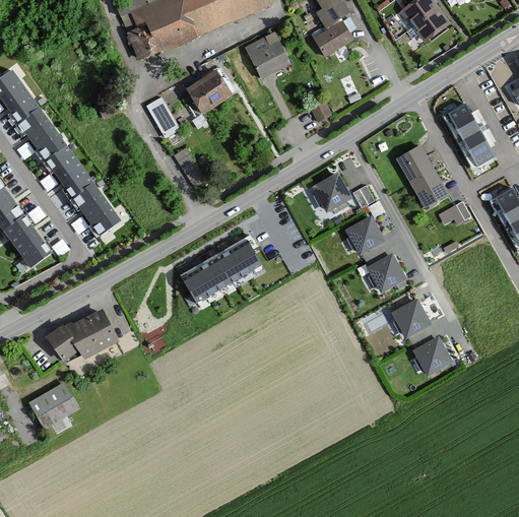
[(137,62),(272,3),(270,0),(123,0),(112,5),(137,62)]
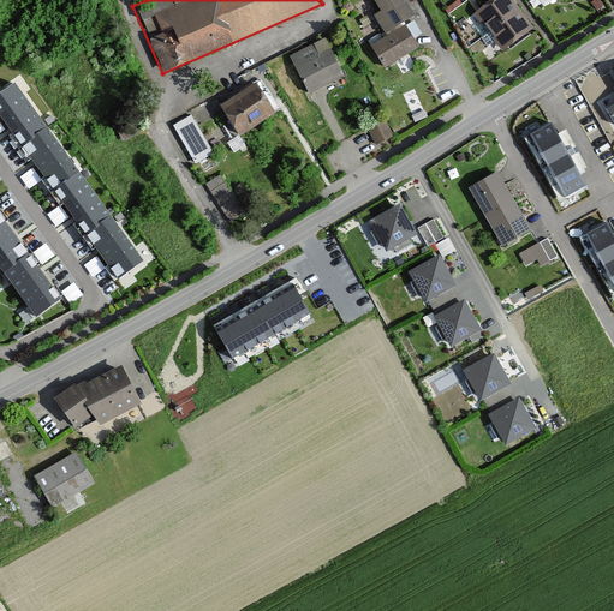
[(416,15),(406,0),(373,0),(379,10),(373,15),(385,35),(416,15)]
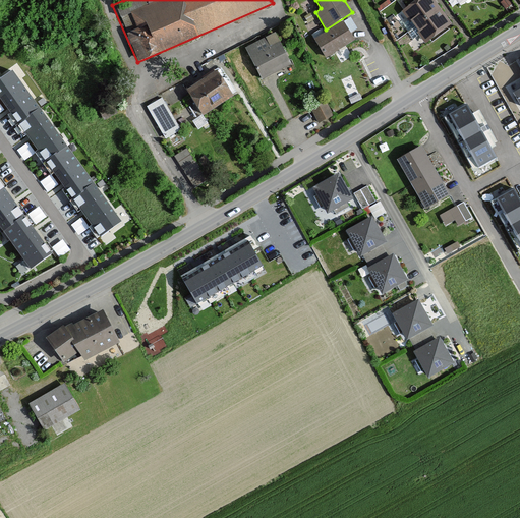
[(441,8),(434,0),(416,0),(401,10),(412,27),(441,8)]
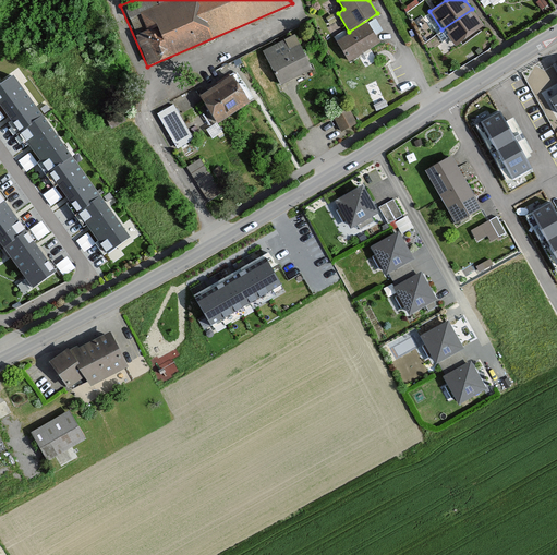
[(484,27),(472,9),(442,29),(455,47),(484,27)]
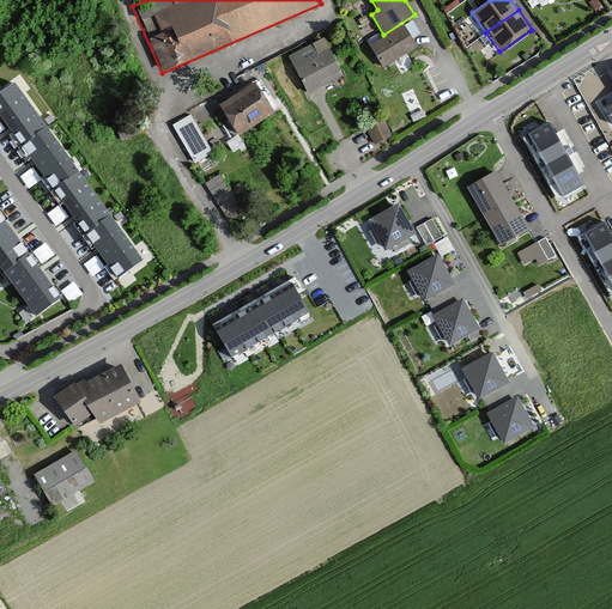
[(404,25),(368,46),(380,67),(417,47),(404,25)]
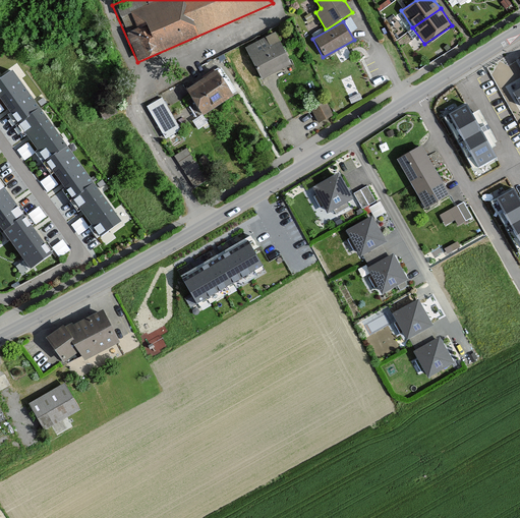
[(275,32),(243,48),(260,79),(291,63),(275,32)]
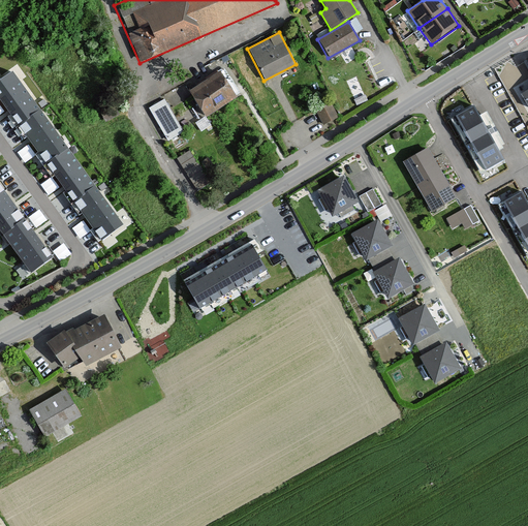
[(39,111),(10,71),(0,79),(0,99),(19,125),(39,111)]
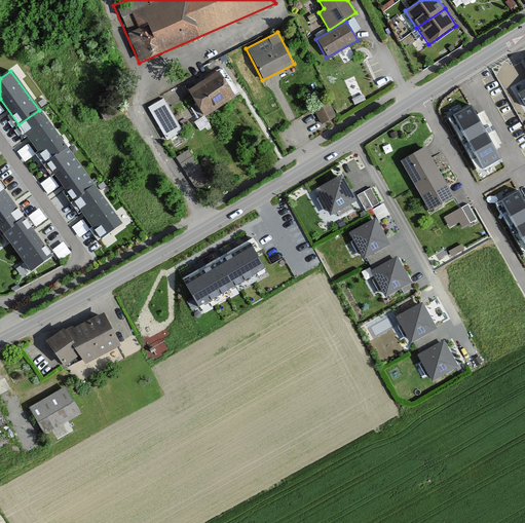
[(188,88),(203,116),(235,99),(220,71),(188,88)]
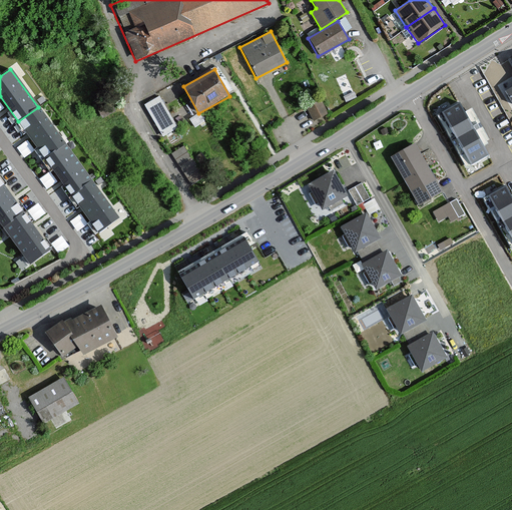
[(142,106),(163,136),(188,118),(178,104),(168,111),(157,95),(142,106)]
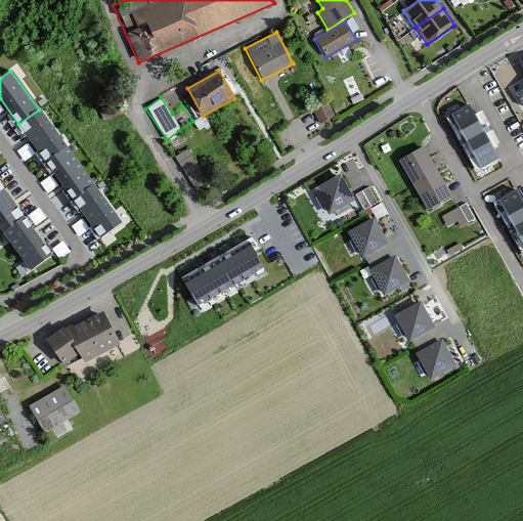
[(467,97),(444,111),(479,172),(500,159),(467,97)]
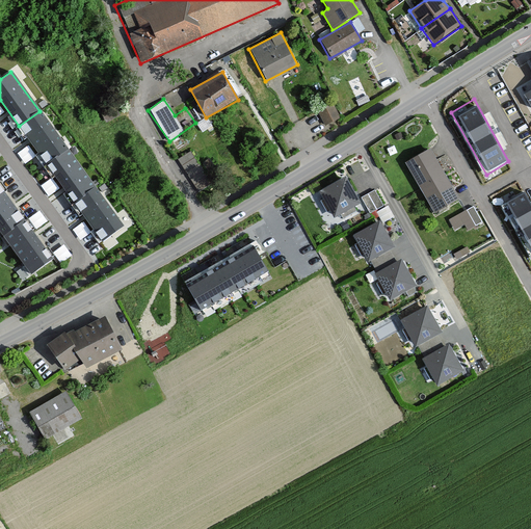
[(334,100),(319,108),(326,121),(341,112),(334,100)]
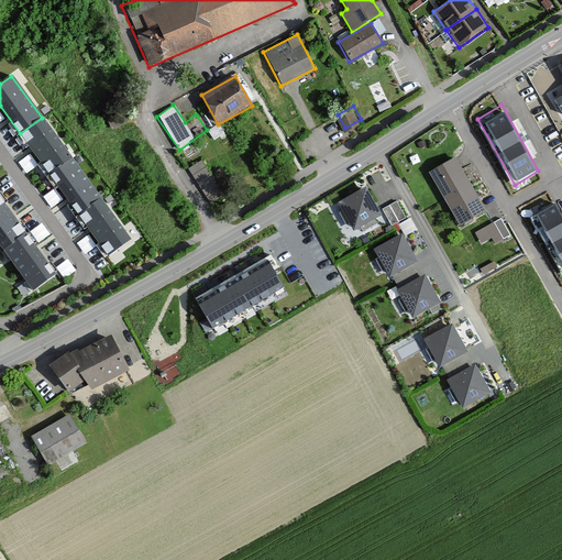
[(72,158),(42,118),(20,133),(50,174),(72,158)]
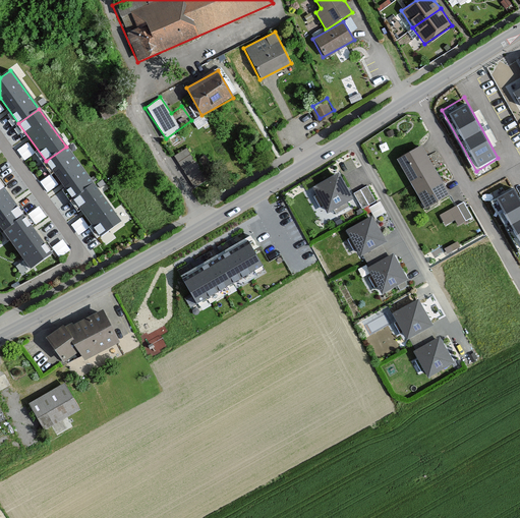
[(187,142),(175,150),(193,179),(206,172),(187,142)]
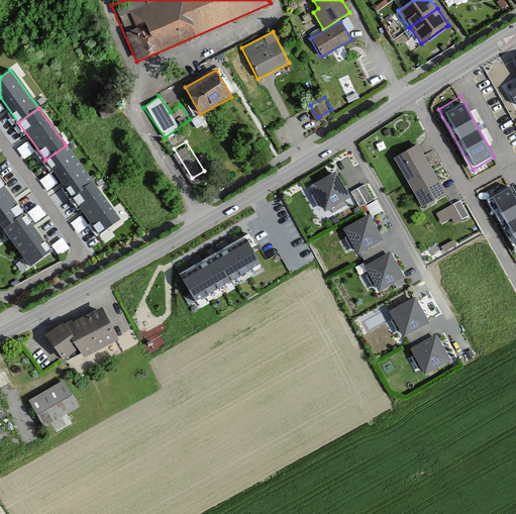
[(395,158),(408,183),(432,170),(418,144),(395,158)]
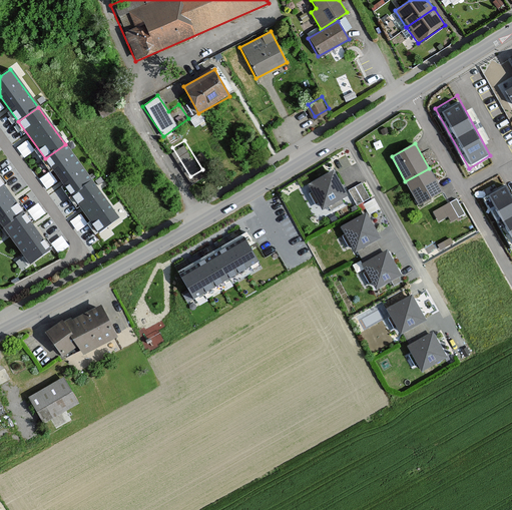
[(92,180),(65,144),(45,158),(72,195),(92,180)]
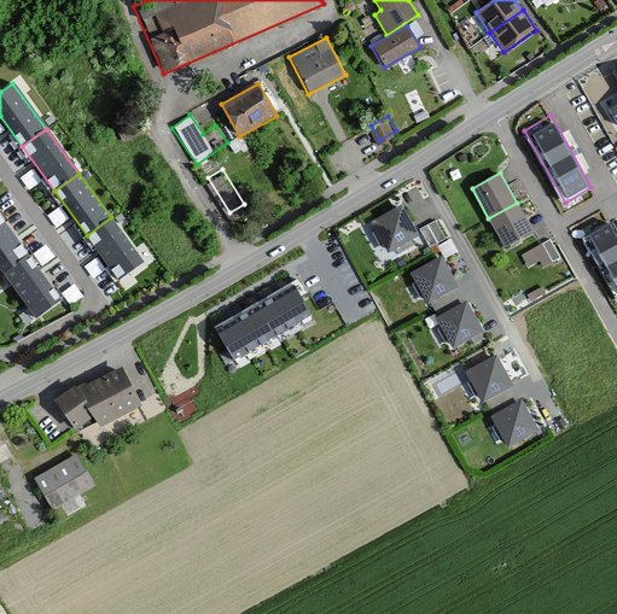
[(488,218),(505,249),(534,233),(517,203),(488,218)]
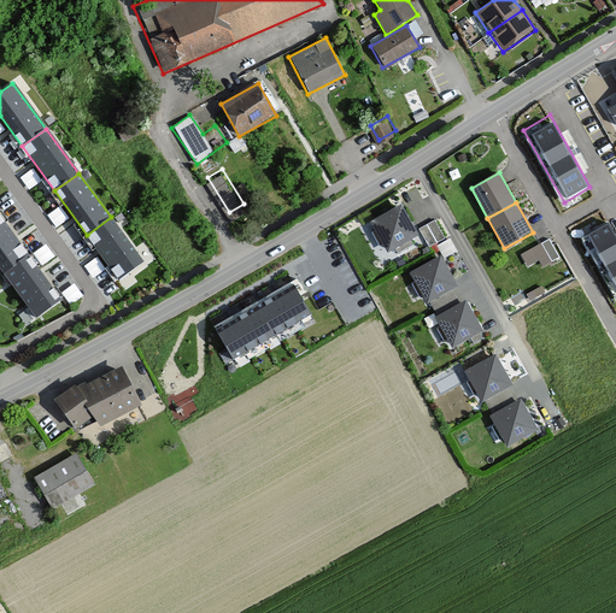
[(615,235),(598,204),(576,217),(615,287),(615,235)]
